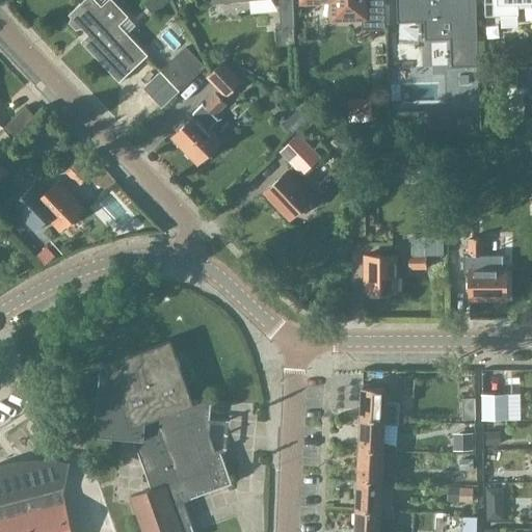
[(84,0),(70,14),(73,17),(70,22),(76,28),(81,26),(88,34),(82,41),(118,80),(147,54),(117,24),(127,16),(112,0),(108,0),(102,6),(95,0),(84,0)]
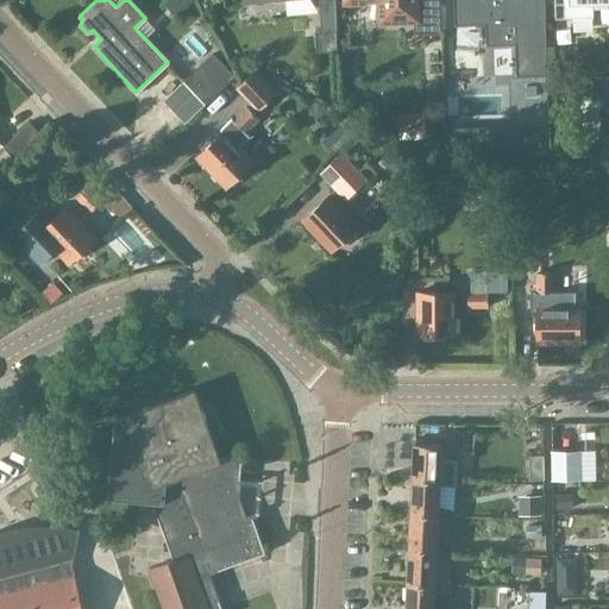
[(337,30),(336,30),(334,0),(319,0),(321,31),(316,31),(318,43),(337,43),(337,30)]
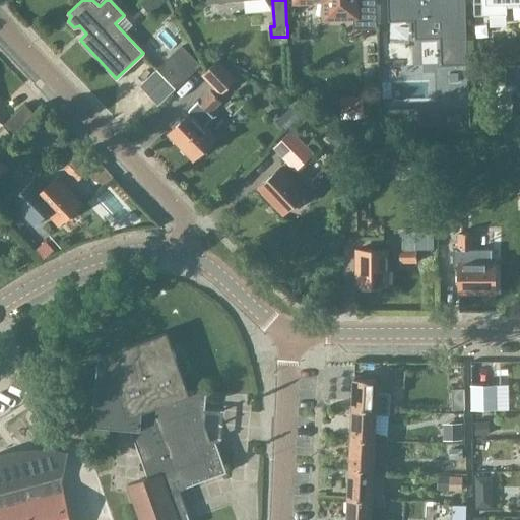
[(295,0),(295,3),(313,2),(312,0),(333,0),(334,17),(354,16),(355,27),(376,27),(375,0),(295,0)]
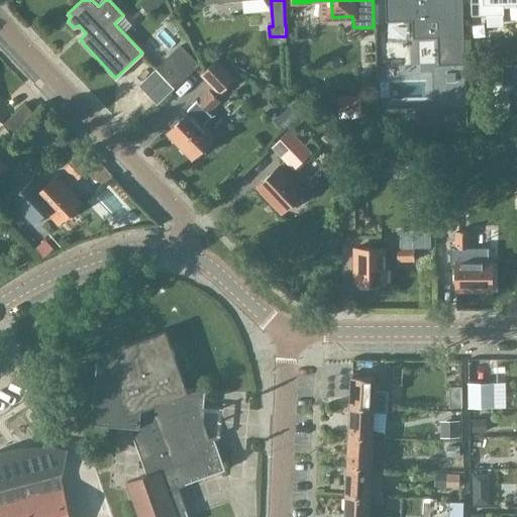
[(462,18),(454,19),(453,0),(385,0),(386,20),(410,19),(411,38),(437,37),(438,64),(463,64),(462,18)]
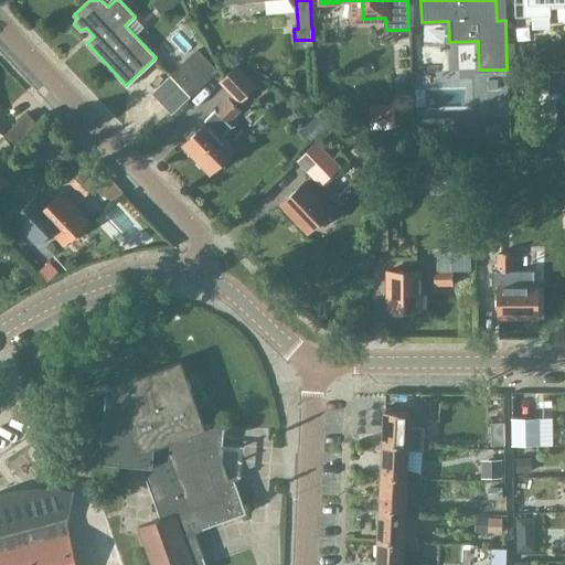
[(564,0),(522,0),(523,17),(551,16),(551,2),(564,1),(564,0)]
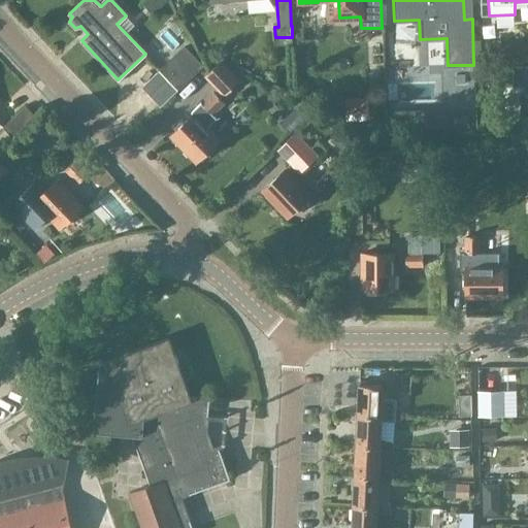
[(178,91),(204,67),(185,45),(159,70),(178,91)]
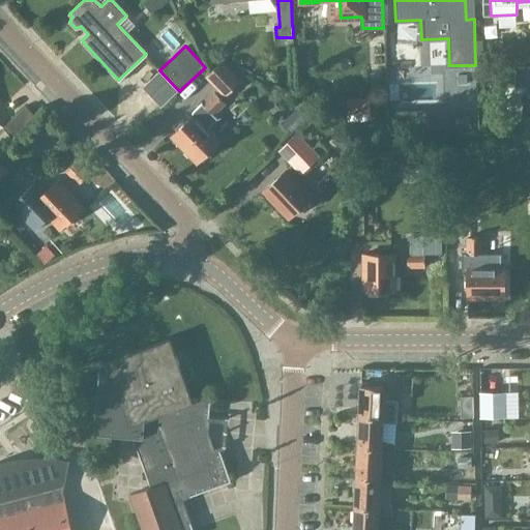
[(221,60),(204,77),(224,95),(240,79),(221,60)]
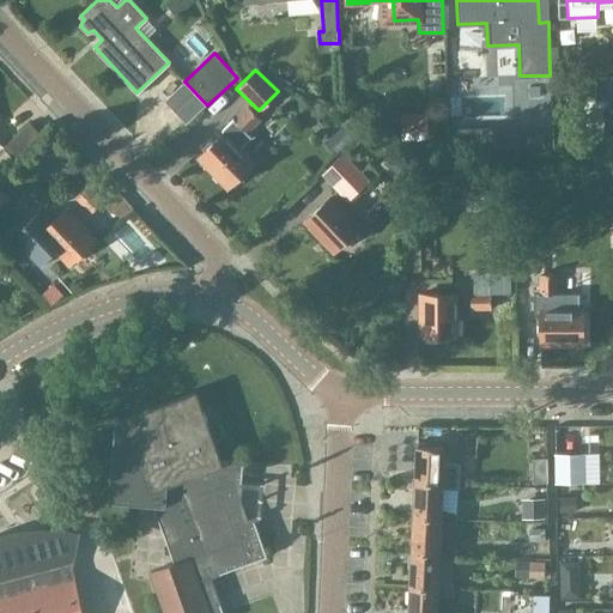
[(225,133),(198,158),(226,188),(254,162),(240,147),(252,137),(246,132),(260,119),(249,108),(235,121),(234,120),(223,131),(225,133)]
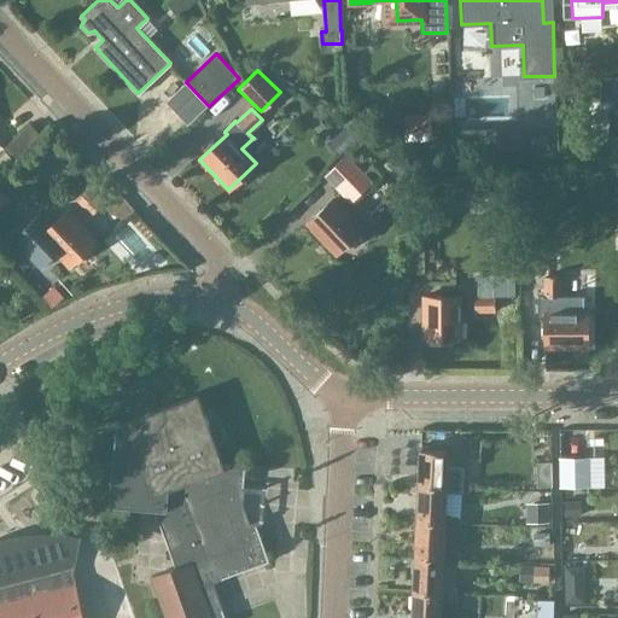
[(4,149),(15,159),(41,135),(30,124),(4,149)]
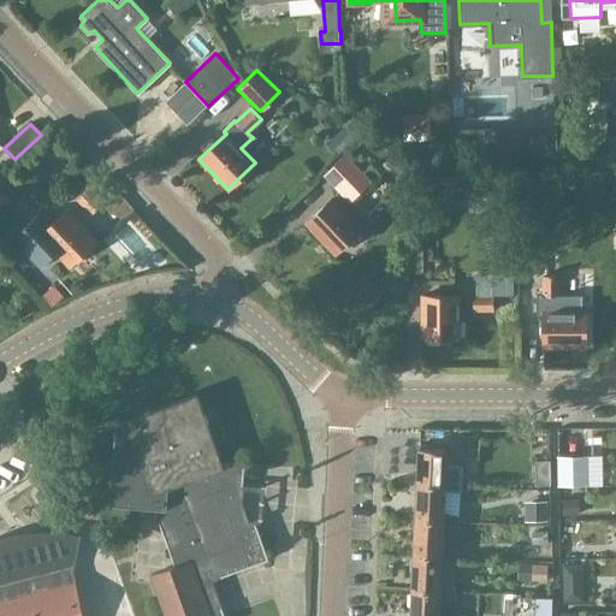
[(335,253),(361,227),(343,208),(369,182),(343,154),(326,171),(342,187),(304,223),(335,253)]
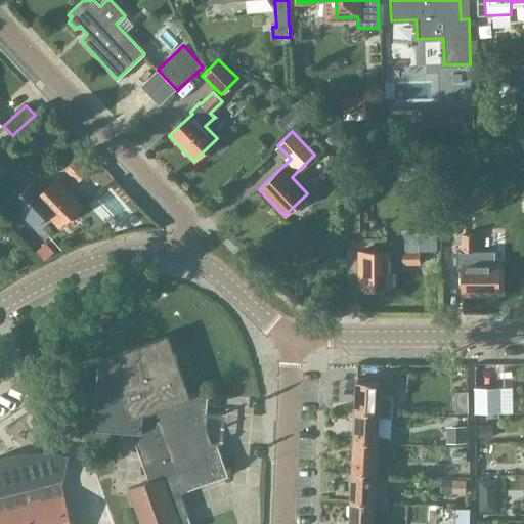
[(78,181),(87,173),(76,160),(67,169),(78,181)]
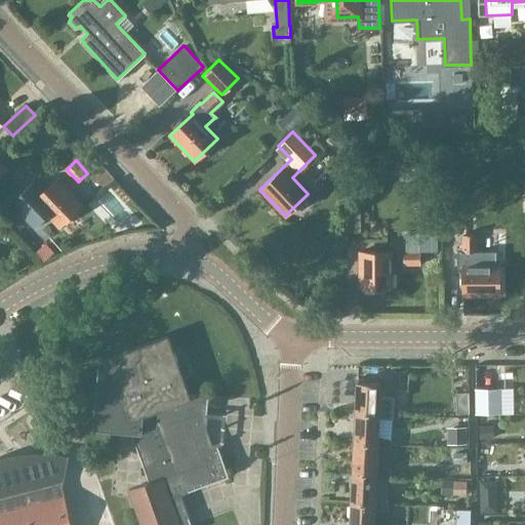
[(82,205),(56,178),(42,193),(33,184),(35,183),(36,184),(37,183),(34,179),(9,203),(34,229),(48,215),(59,228),(82,205)]
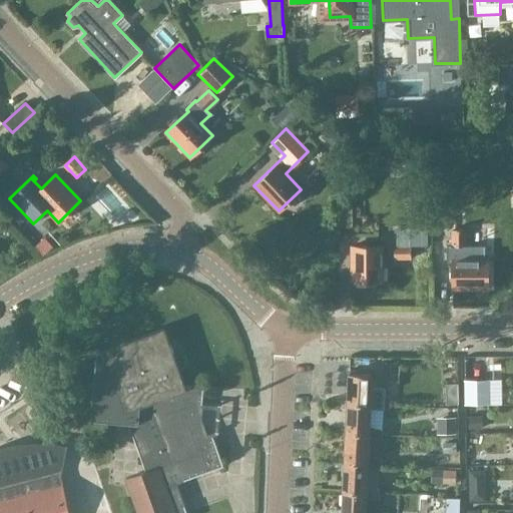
[(411,246),(431,246),(431,229),(395,229),(394,245),(394,259),(411,259),(411,246)]
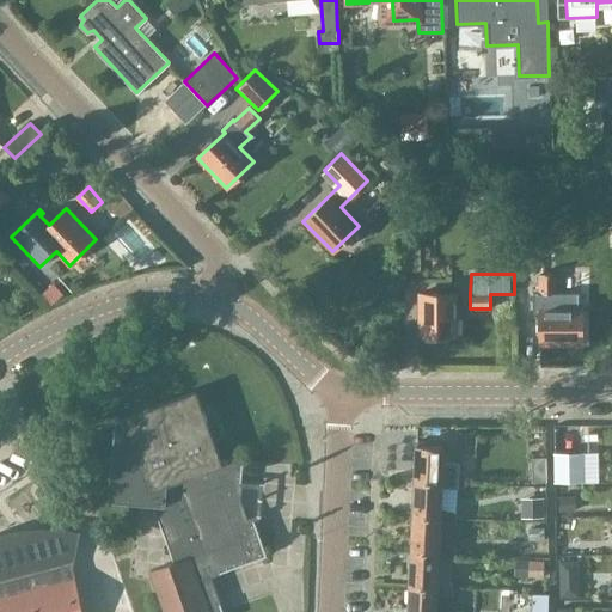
[(555,274),(539,274),(539,293),(555,293),(555,274)]
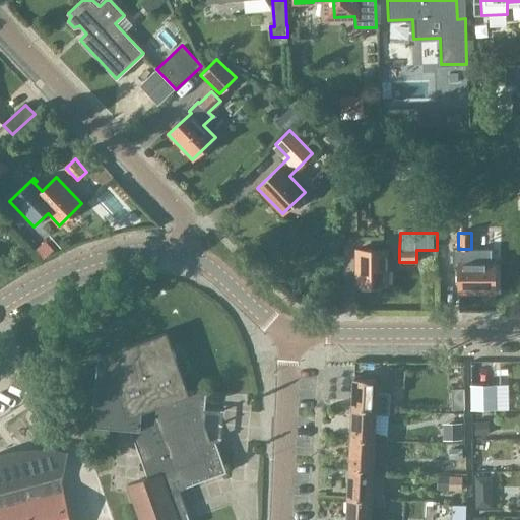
[(387,285),(387,249),(356,249),(356,285),(387,285)]
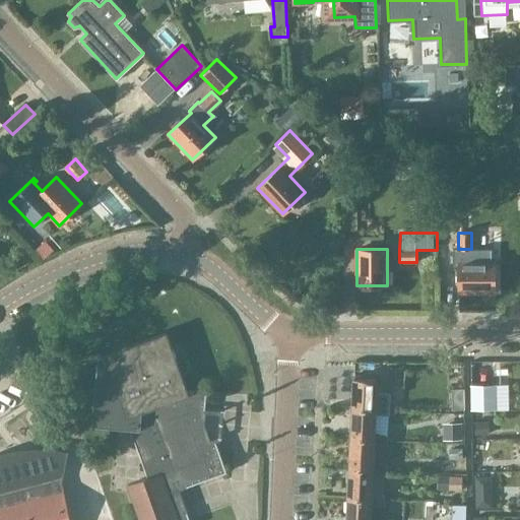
[(458,249),(453,249),(453,262),(458,262),(458,293),(495,293),(495,261),(491,261),(491,249),(471,249),(458,249)]
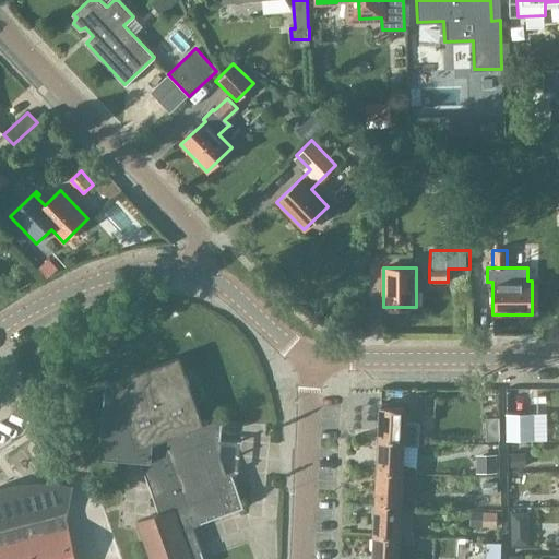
[(219,440),(222,420),(202,419),(179,357),(111,381),(113,383),(108,383),(109,376),(107,376),(100,456),(141,460),(159,513),(138,521),(151,558),(203,558),(192,526),(244,508),(232,475),(224,478),(216,455),(221,455),(222,440),(219,440)]
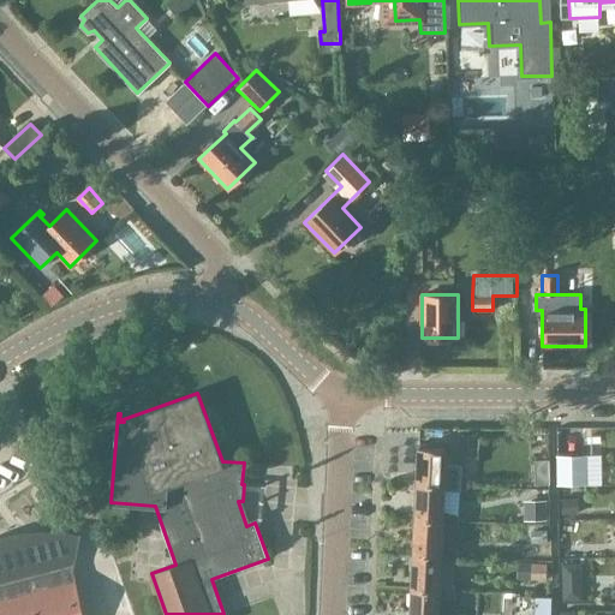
[(443,483),(443,489),(460,489),(461,465),(445,464),(445,448),(418,446),(417,482),(443,483)]
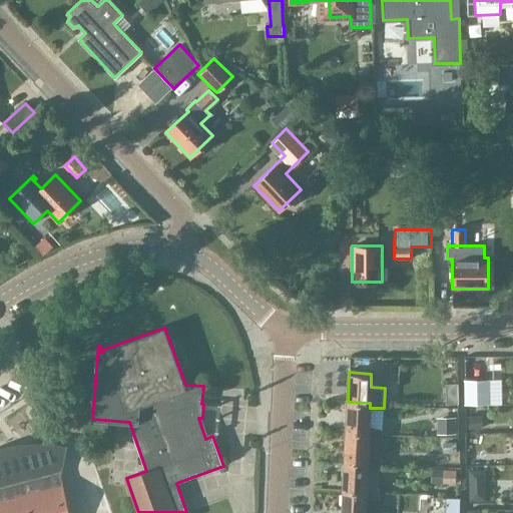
[(466,375),(467,396),(467,403),(484,402),(483,374),(466,375)]
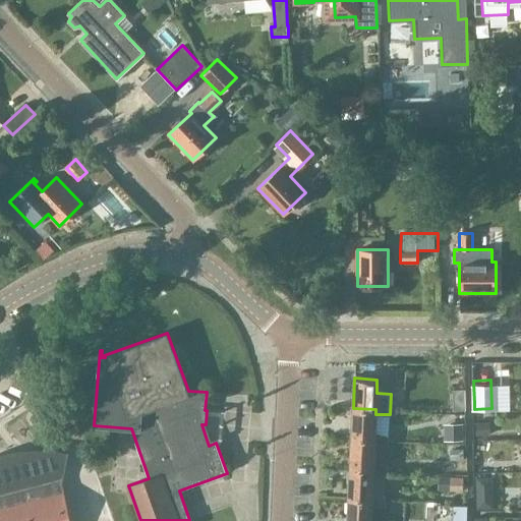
[(374,432),(375,414),(375,409),(353,408),(351,439),(374,440),(373,445),(388,445),(388,436),(374,432)]
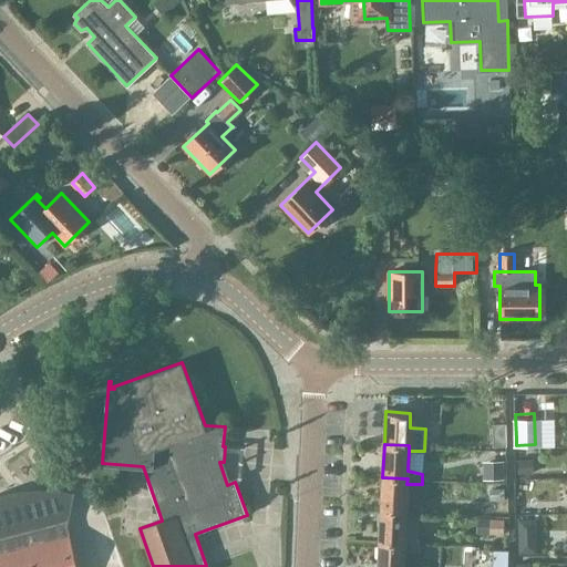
[(406,503),(406,484),(408,478),(382,477),(381,509),(405,512),(405,516),(420,517),(421,506),(406,503)]
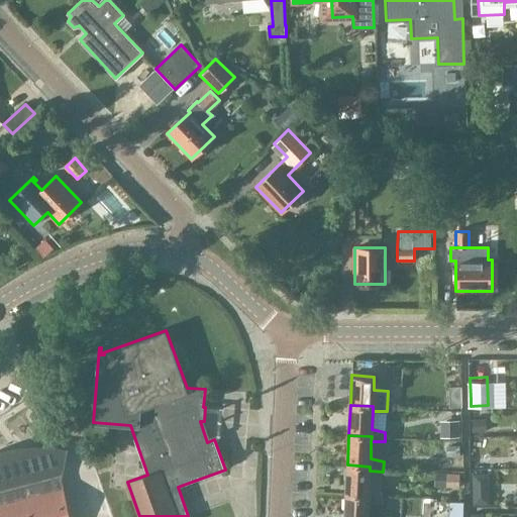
[(0,516),(69,516),(63,489),(62,489),(61,483),(66,452),(56,451),(45,450),(35,450),(25,450),(15,452),(6,454),(0,455),(0,516)]
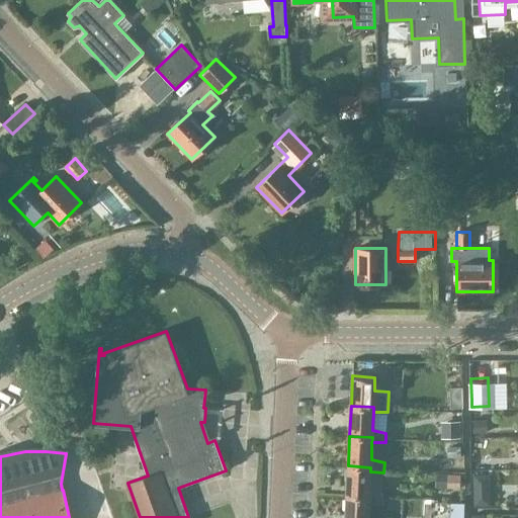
[(369,489),(370,471),(370,467),(348,465),(346,496),(369,497),(368,501),(382,502),(382,493),(369,489)]
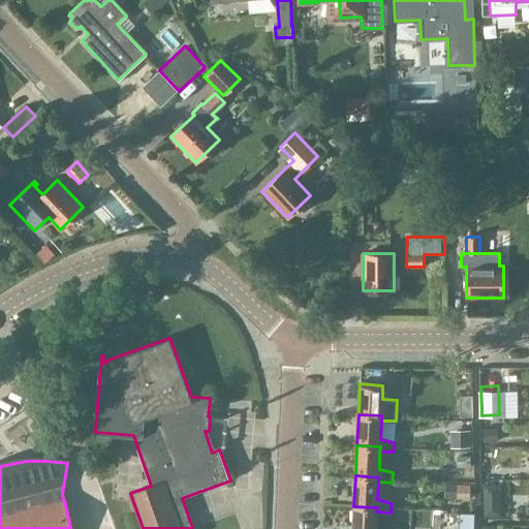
[(389,528),(391,512),(376,511),(377,507),(353,506),(352,528),(389,528)]
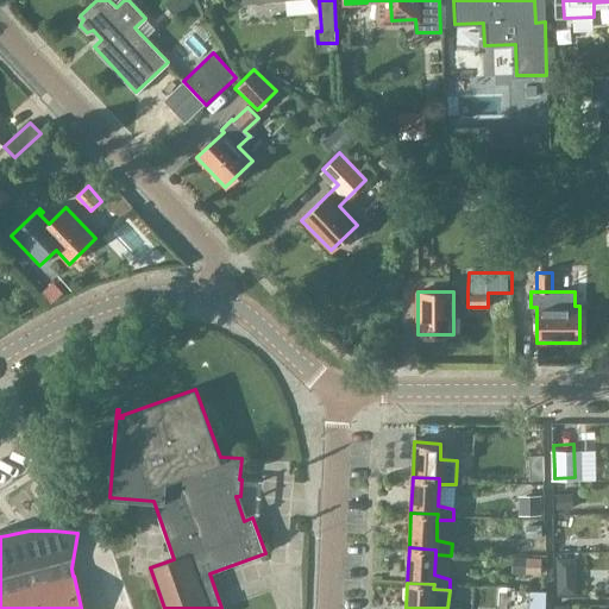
[(527,608),(545,608),(546,591),(528,590),(527,608)]
